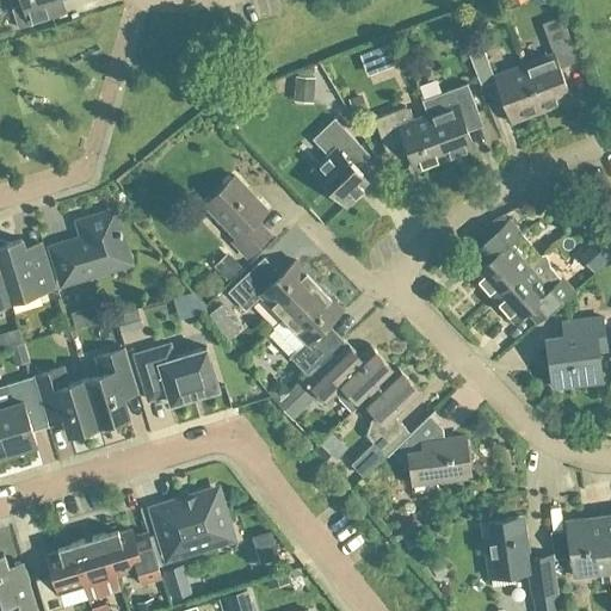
[(23,0),(24,4),(13,7),(19,26),(53,16),(68,12),(67,10),(53,14),(49,1),(49,0),(23,0)]
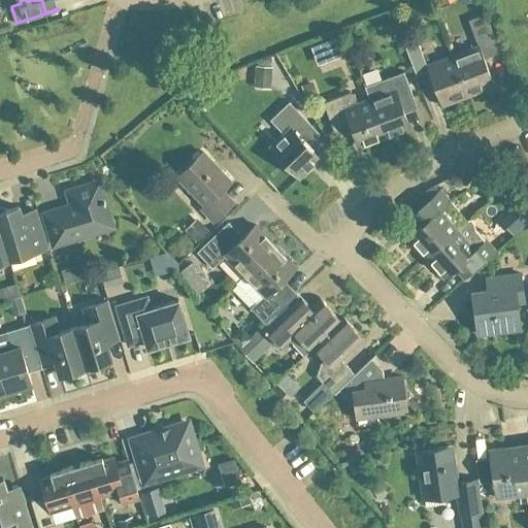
[(469,19),(472,28),(479,44),(453,55),(468,95),(494,86),(484,58),(496,53),(500,52),(486,13),(469,19)]
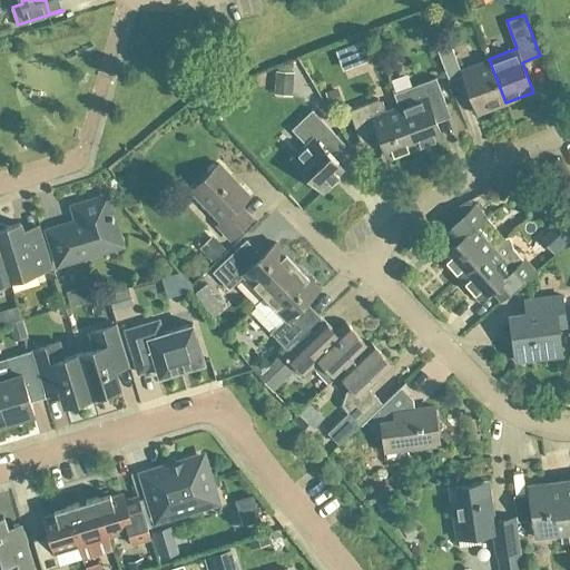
[(336,49),(344,70),(371,60),(363,39),(336,49)]
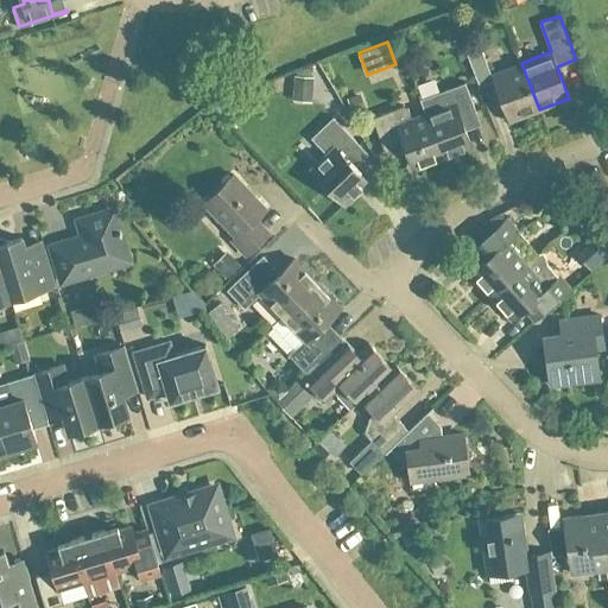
[(539,109),(521,63),(491,74),(481,45),(466,51),(479,86),(493,81),(508,121),(539,109)]
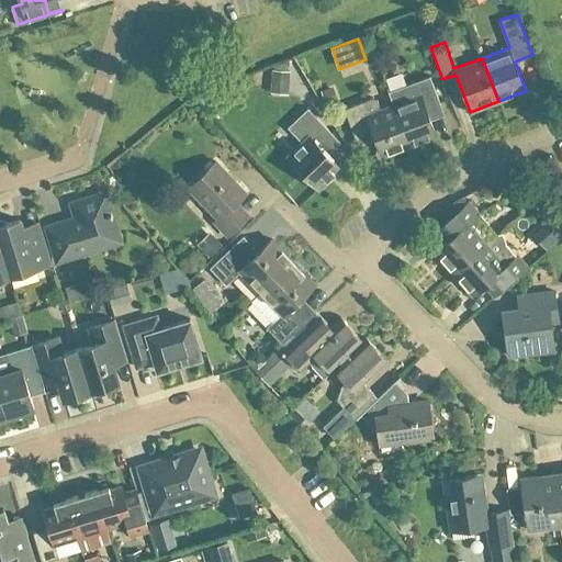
[(270,69),(269,87),(289,89),(291,70),(270,69)]
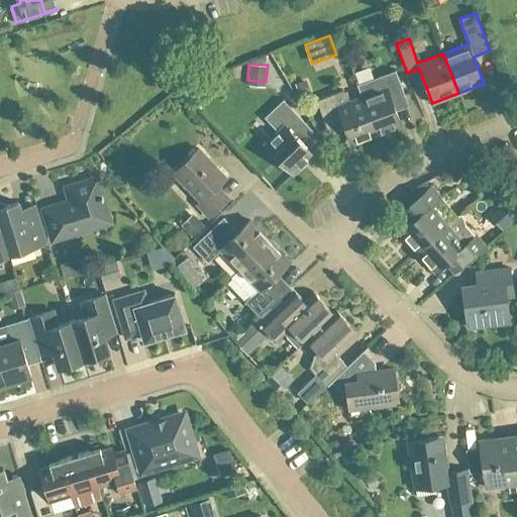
[(363,97),(376,133),(401,123),(392,101),(406,96),(396,69),(358,84),(364,97),(363,97)]
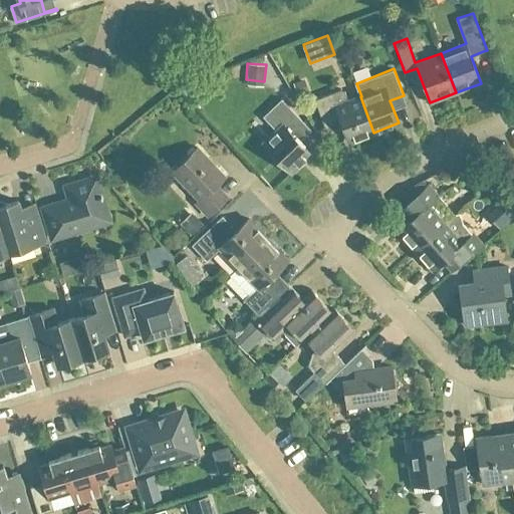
[(306,78),(294,82),(299,97),(311,93),(306,78)]
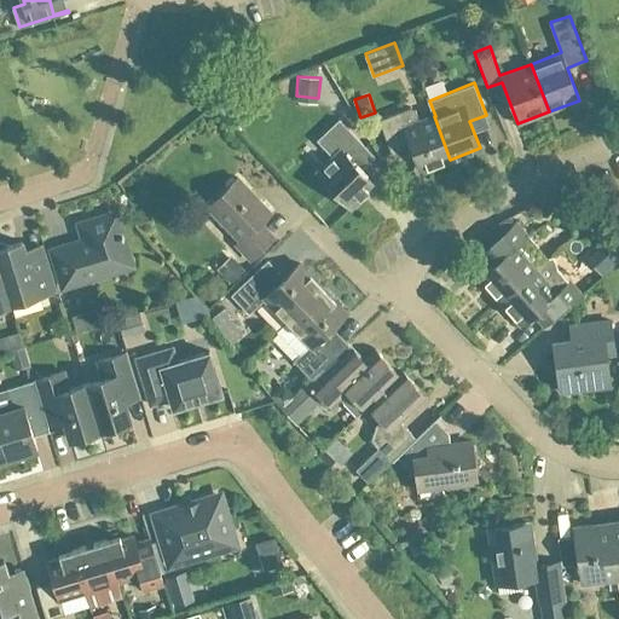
[(450,160),(434,116),(421,121),(417,109),(411,108),(379,120),(391,151),(411,144),(421,171),(450,160)]
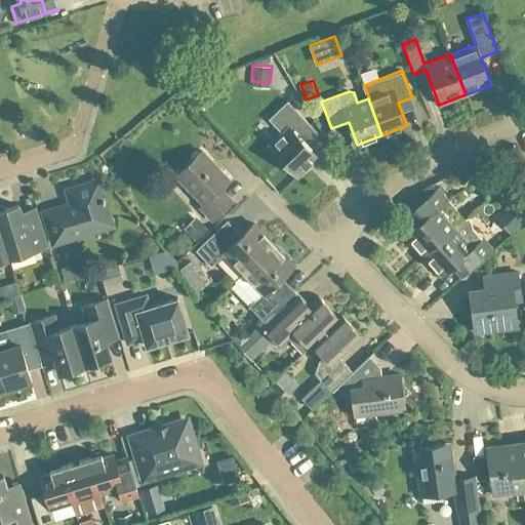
[(287,103),(269,120),(282,133),(269,148),(297,177),(318,157),(298,137),(310,125),(287,103)]
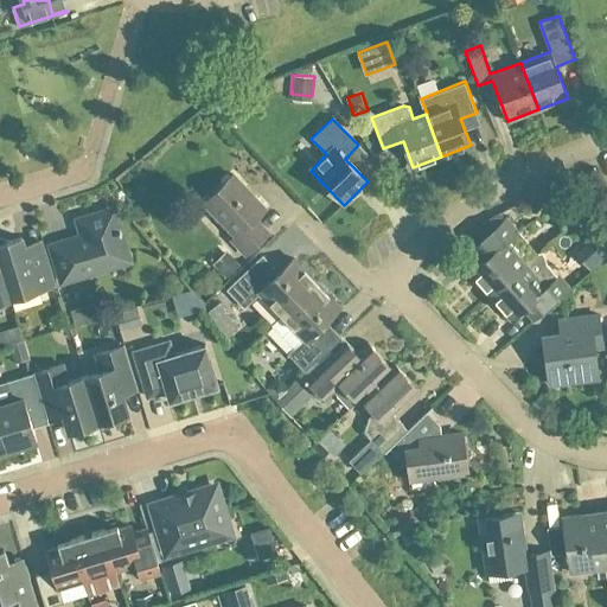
[(234,174),(204,203),(236,236),(232,240),(247,255),(269,234),(256,219),(266,209),(234,174)]
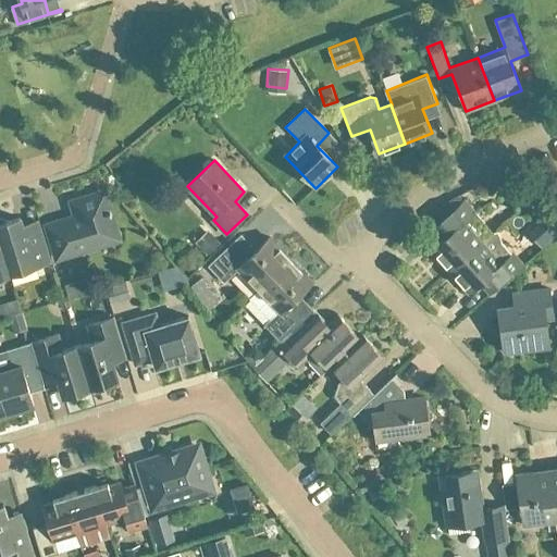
[(98,193),(72,201),(76,217),(69,220),(66,219),(47,224),(57,258),(120,238),(107,197),(98,193)]
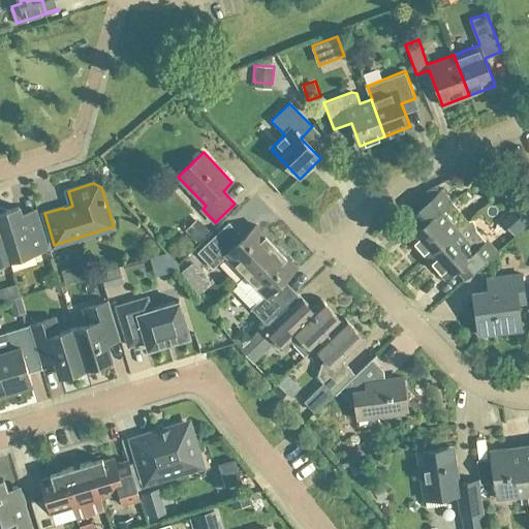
[(412,199),(419,209),(429,219),(410,237),(428,256),(468,221),(441,190),(436,184),(412,199)]
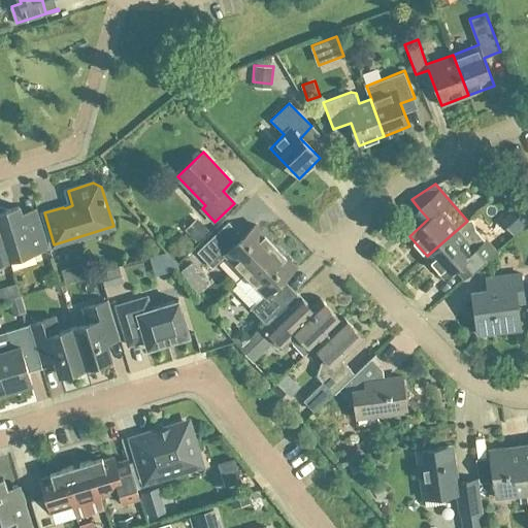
[(0,205),(0,227),(9,258),(47,246),(35,208),(22,213),(20,205),(7,209),(1,206),(0,205)]
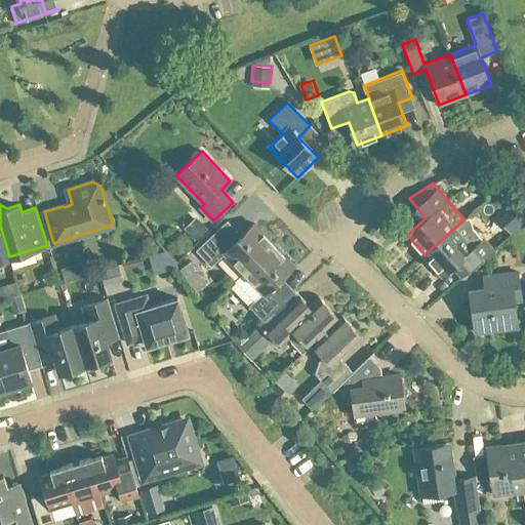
[(197,216),(185,228),(196,240),(208,229),(197,216)]
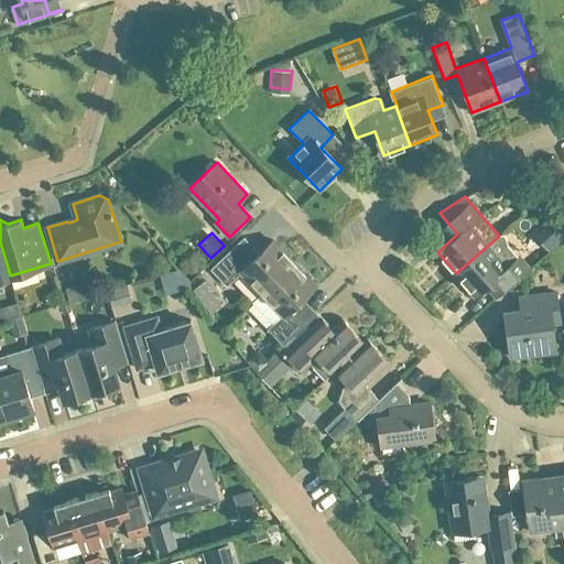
[(499,236),(456,273),(475,295),(496,278),(506,290),(529,270),(508,246),(505,234),(499,236)]
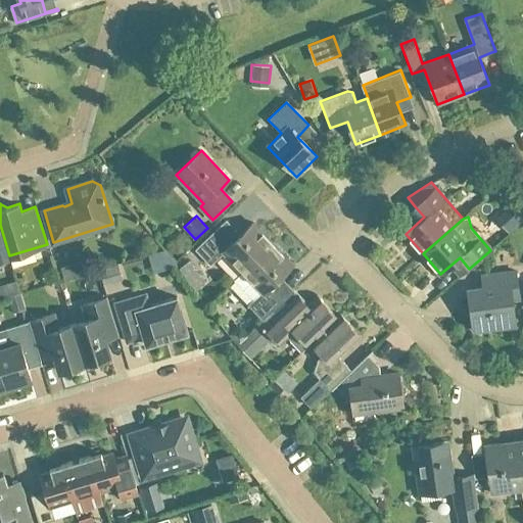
[(235,280),(274,244),(253,224),(234,242),(220,228),(196,250),(211,266),(225,252),(243,272),(235,280)]
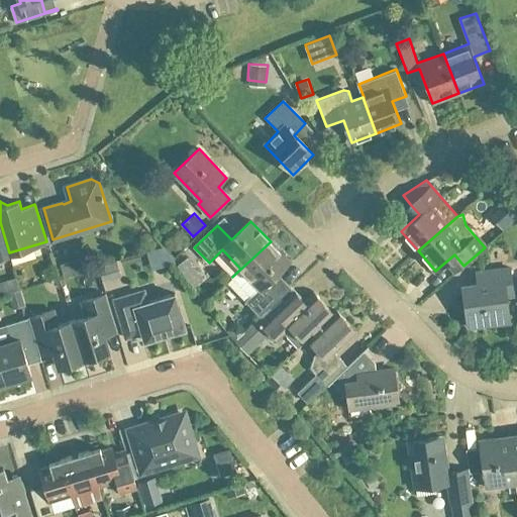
[(0,255),(9,252),(0,222),(0,255)]
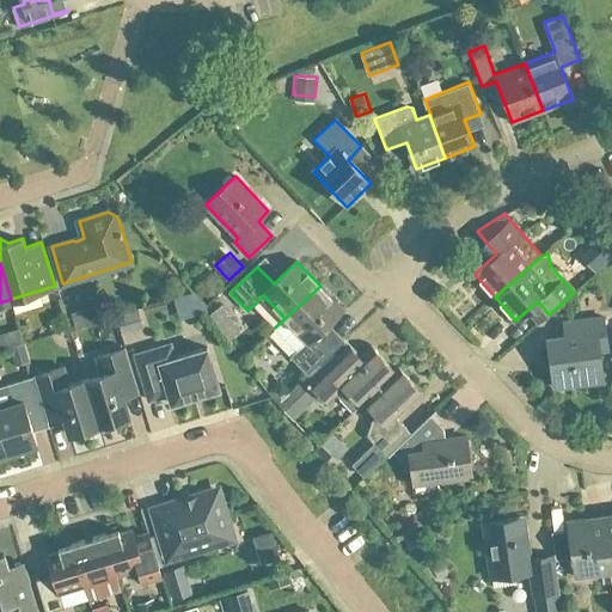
[(320,286),(275,328),(297,352),(291,356),(308,375),(331,355),(336,349),(319,332),(343,310),(320,286)]
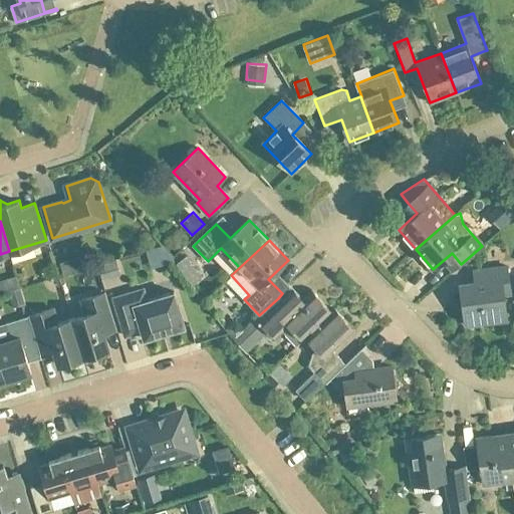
[(159,244),(140,251),(148,272),(167,264),(159,244)]
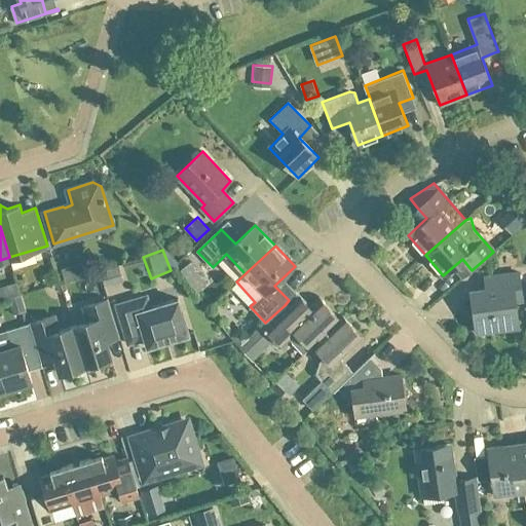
[(59,263),(64,279),(88,272),(84,260),(76,262),(75,258),(59,263)]
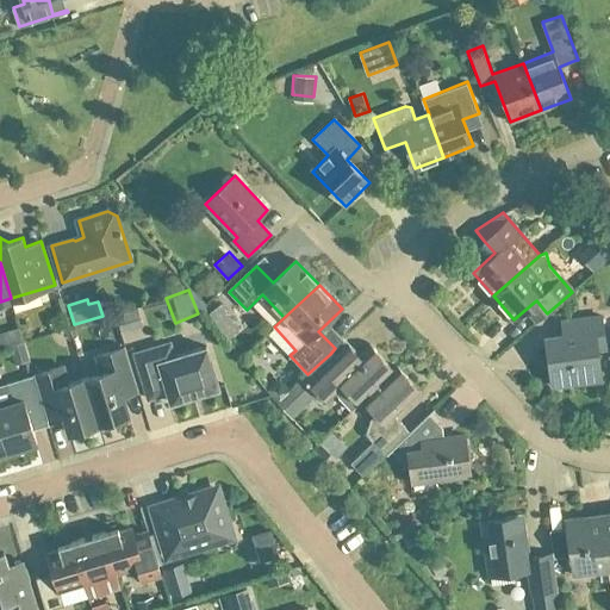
[(229,316),(222,306),(221,304),(217,306),(209,312),(217,324),(229,316)]
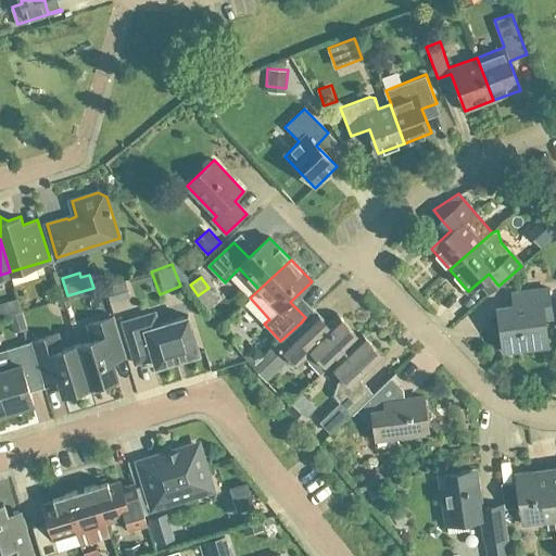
[(126,279),(105,286),(111,302),(130,297),(126,279)]
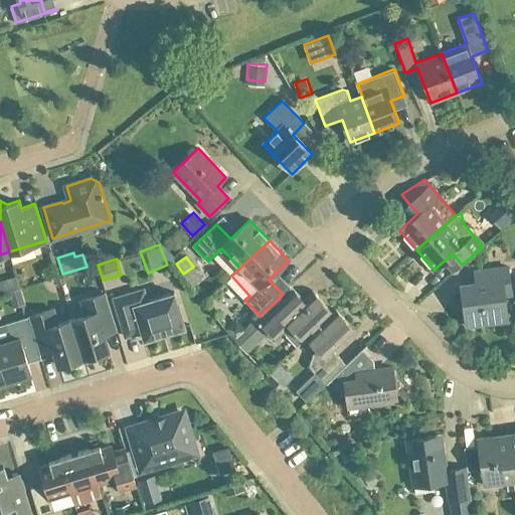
[(509,268),(481,271),(482,283),(461,286),(466,327),(508,321),(505,295),(512,294),(509,268)]
